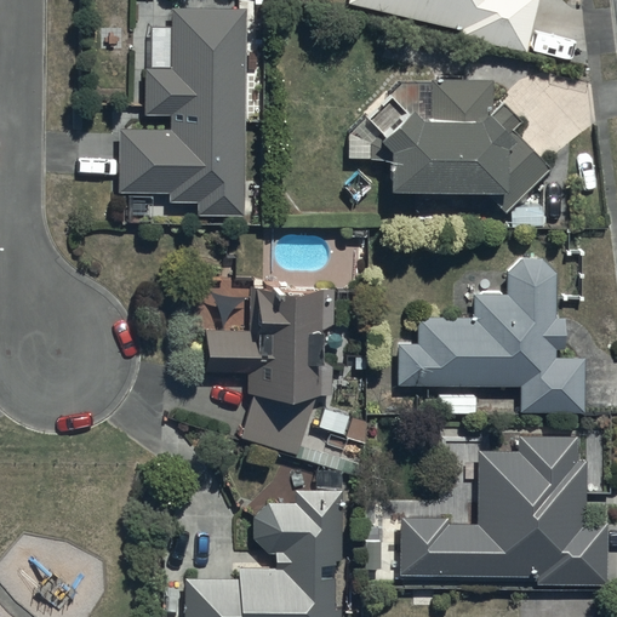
[(350,0),(349,4),(462,30),(460,38),(526,53),(537,0),(350,0)]
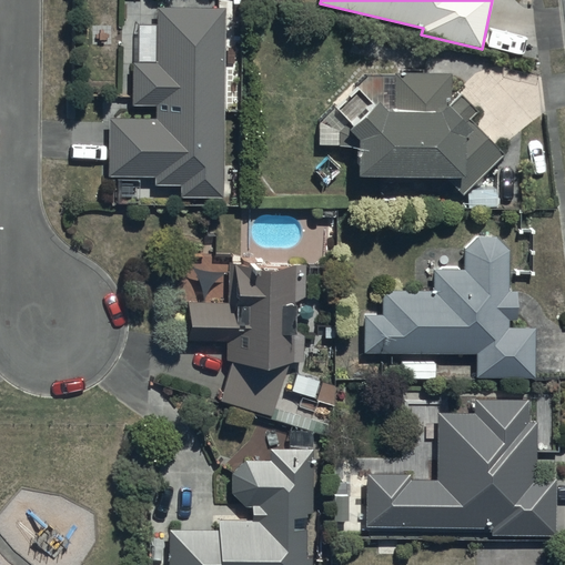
[(224,199),(224,10),(158,7),(158,62),(130,62),(130,107),(157,107),(157,121),(110,121),(110,178),(155,177),(155,188),(180,187),(180,199),(224,199)]
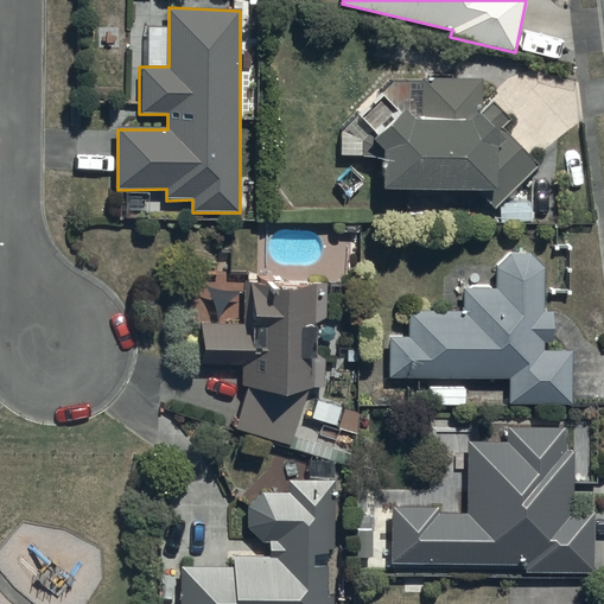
[(380,160),(381,194),(477,194),(494,209),(538,163),(502,127),(509,119),(491,101),(483,109),(483,78),(392,76),(379,89),(386,96),(367,115),(361,108),(343,126),(342,156),(364,156),(364,160),(380,160)]
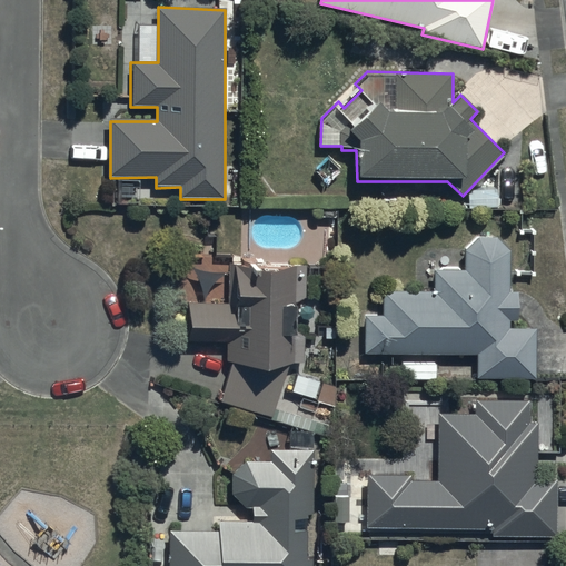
[(365,315),(365,353),(477,354),(477,379),(536,380),(537,329),(509,329),(509,321),(518,321),(518,291),(510,291),(512,250),(497,237),(479,237),(466,248),(465,271),(435,271),(435,293),(383,290),(383,316),(365,315)]
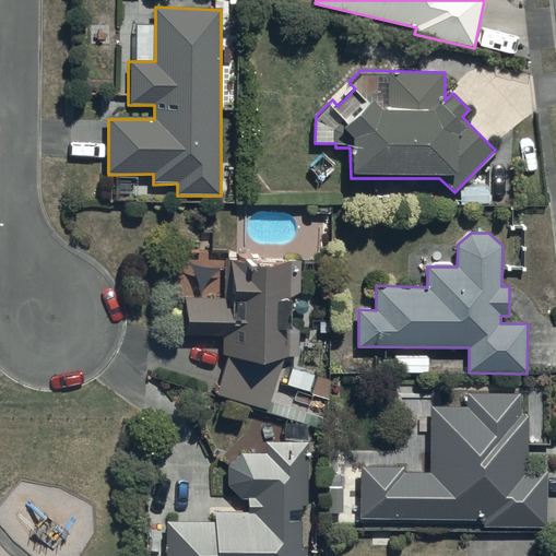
[(186,297),(186,338),(222,338),(222,356),(227,356),(217,393),(268,410),(326,429),(330,417),(320,414),(326,397),(309,391),(317,368),(294,361),(287,381),(278,379),(284,357),(299,357),(299,332),(288,332),(288,298),(302,292),(300,259),(224,260),(224,297),(186,297)]
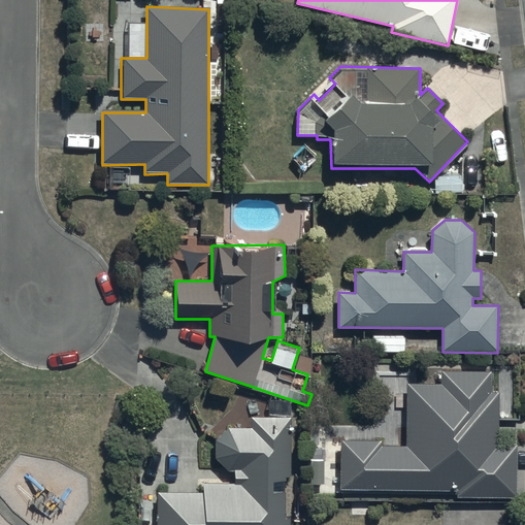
[(404,332),(371,331),(371,339),(375,340),(375,351),(405,351),(405,337),(404,337),(404,332)]
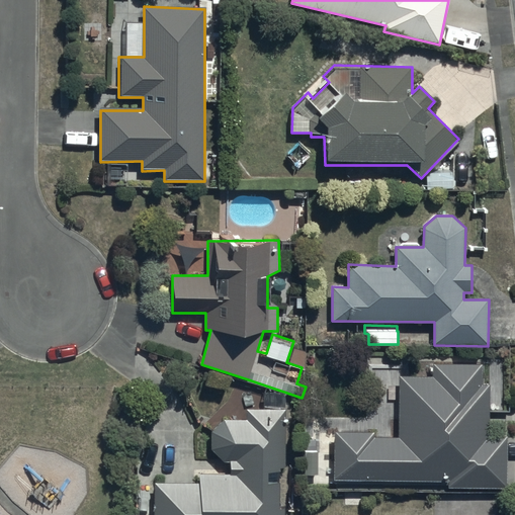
[(334,432),(334,467),(445,468),(445,475),(505,476),(506,426),(490,426),(491,385),(483,385),(484,365),(470,365),(470,362),(449,362),(449,365),(433,364),(433,376),(399,376),(398,437),(373,437),(373,432),(354,432),(354,430),(346,430),(346,433),(334,432)]
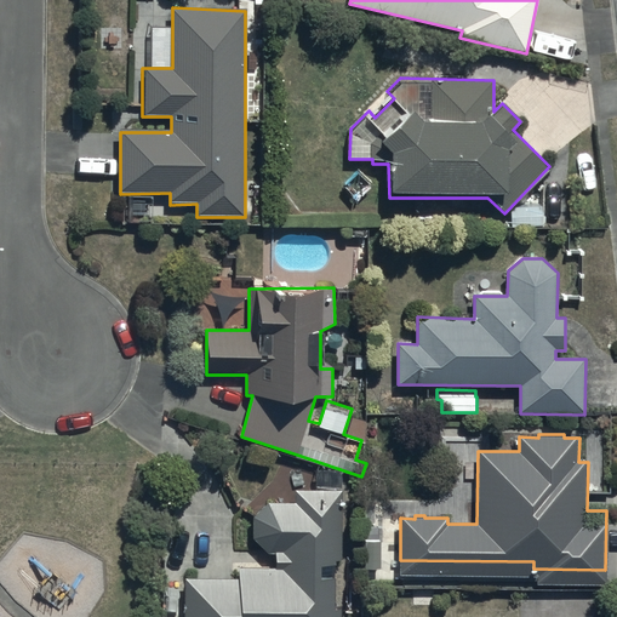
[(183,564),(183,616),(340,616),(340,594),(332,594),(332,547),(340,546),(340,492),(343,492),(343,473),(315,473),(315,492),(296,492),(296,502),(272,502),(253,513),(252,524),(268,540),(274,540),(275,553),(236,554),(238,564),(183,564)]
